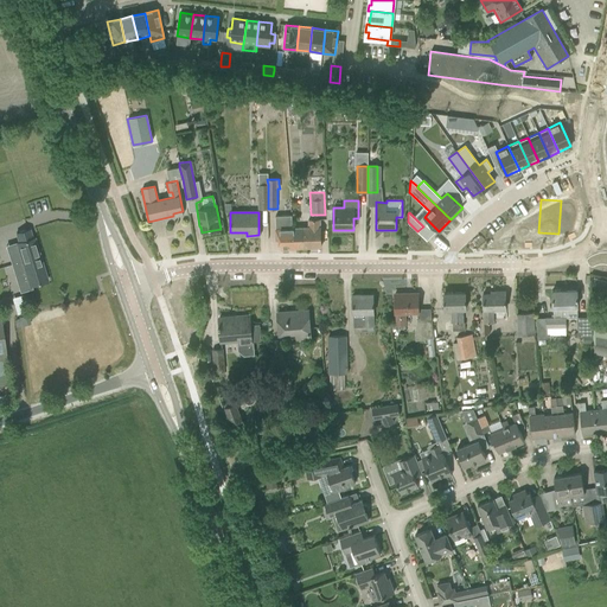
[(295,248),(295,229),(292,229),(292,216),(275,216),(275,229),(276,240),(280,240),(280,249),(295,248)]
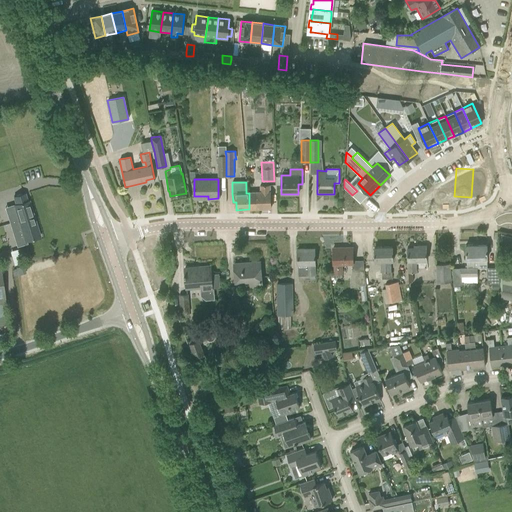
[(260,192),(249,193),(249,209),(271,208),(270,192),(269,185),(260,186),(260,192)]
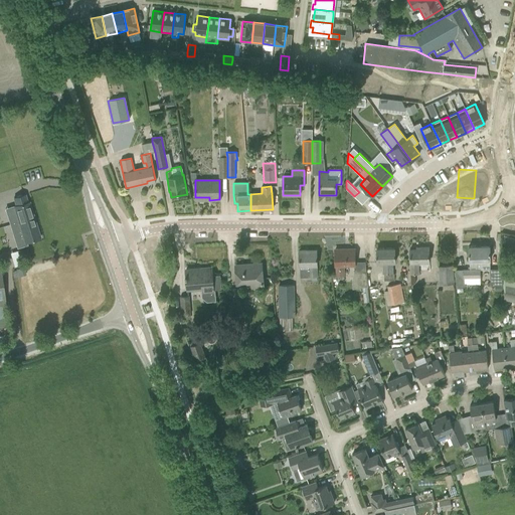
[(40,238),(28,201),(27,202),(25,194),(13,198),(16,205),(8,208),(14,226),(11,227),(17,247),(27,244),(26,242),(40,238)]
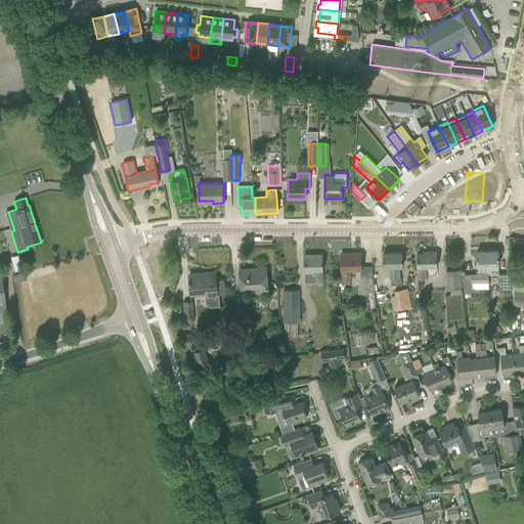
[(488,274),(488,250),(477,251),(477,266),(477,274),(462,275),(464,293),(475,293),(475,290),(487,289),(487,274),(488,274)]
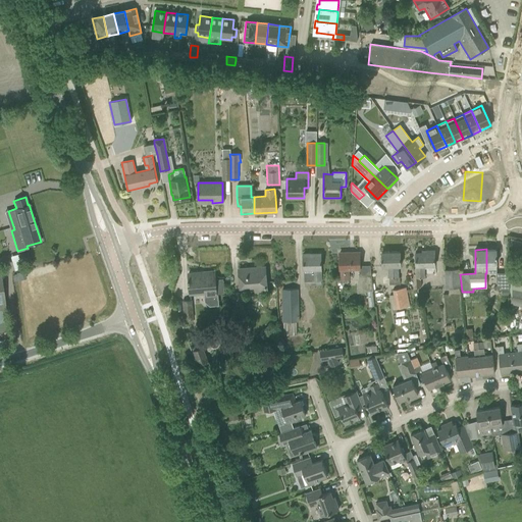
[(487,249),(486,249),(486,273),(496,273),(497,273),(496,264),(497,264),(496,249),(494,249),(494,250),(487,250),(487,249)]
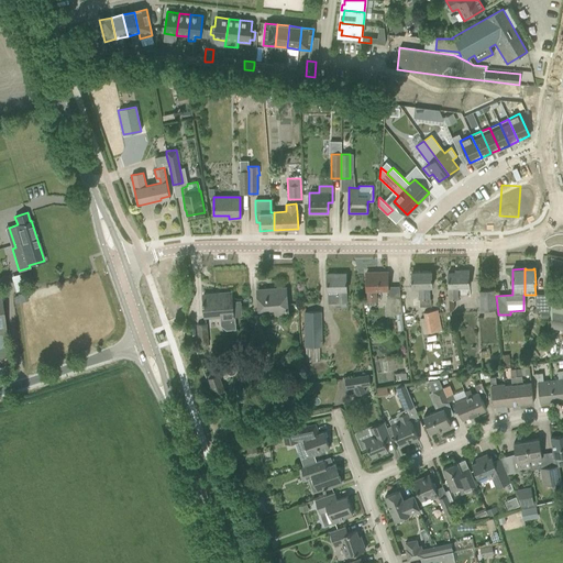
[(449,287),(448,287),(449,300),(456,300),(456,287),(468,287),(468,271),(459,271),(459,273),(448,273),(449,287)]
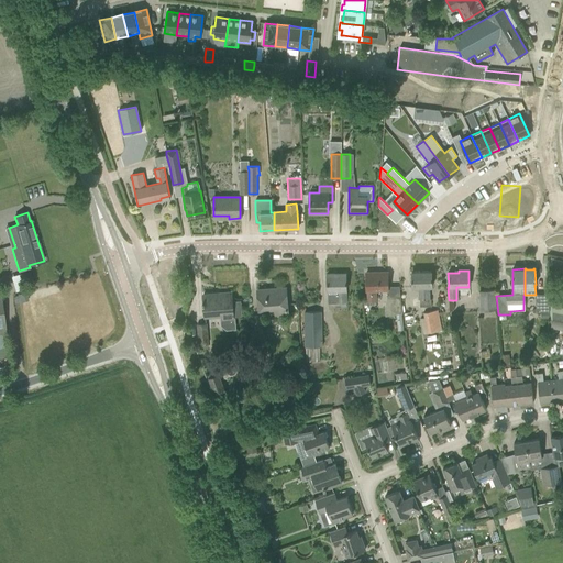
[(411,272),(411,283),(411,288),(418,287),(418,299),(420,299),(420,307),(431,306),(431,299),(429,299),(429,287),(432,287),(431,272),(411,272)]
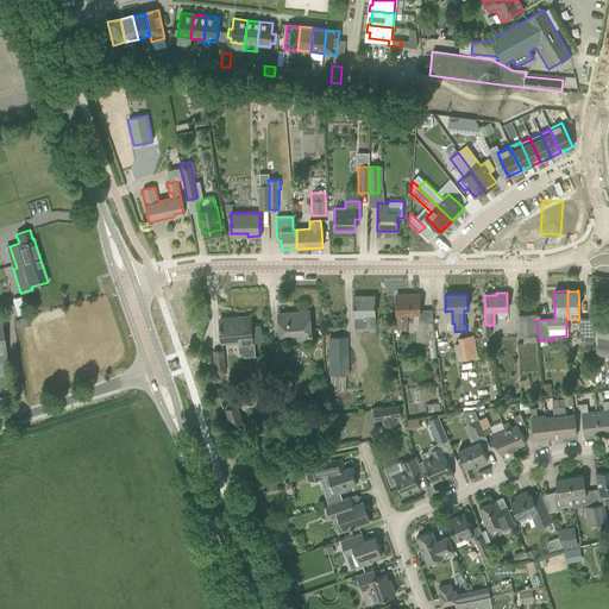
[(407,313),(418,313),(419,313),(419,311),(419,296),(406,297),(406,295),(396,295),(396,313),(397,313),(397,326),(407,326),(407,313)]
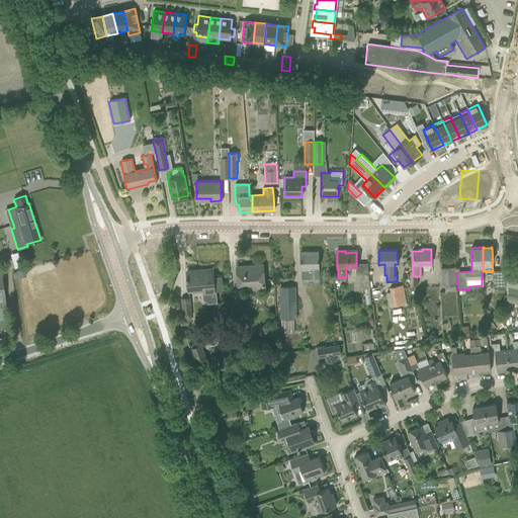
[(300,252),(300,262),(300,267),(301,267),(301,278),(311,278),(319,278),(319,267),(318,254),(310,254),(310,252),(300,252)]
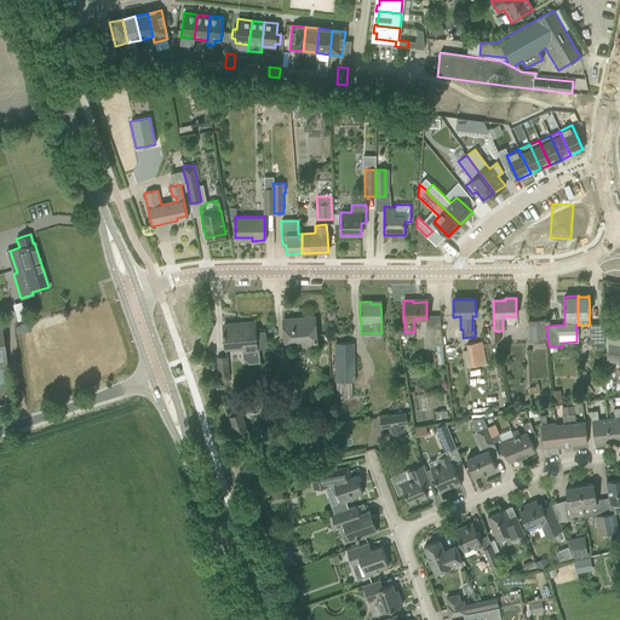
[(283,320),(285,332),(286,340),(303,339),(303,348),(317,346),(314,317),(303,317),(303,319),(297,319),(283,320)]
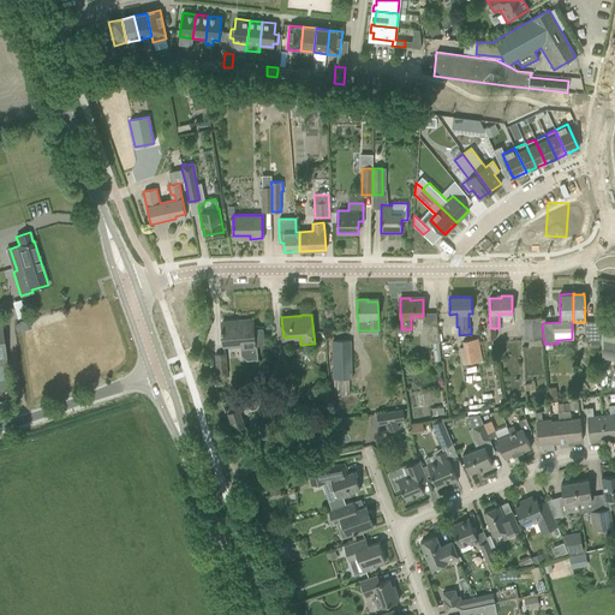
[(523,318),(524,340),(541,339),(541,317),(523,318)]
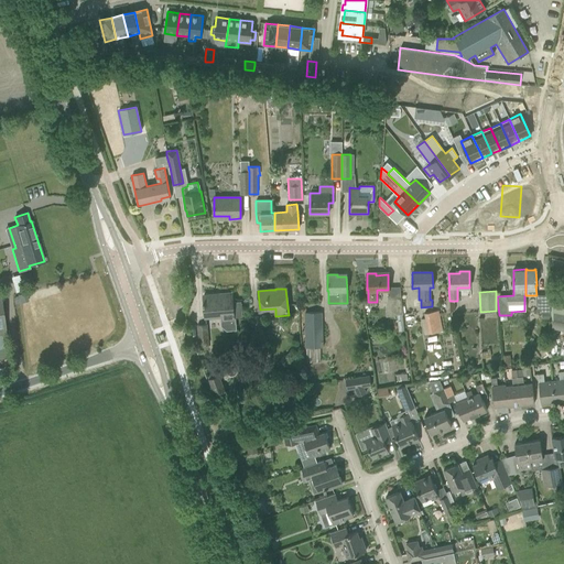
[(203,303),(203,306),(204,306),(205,316),(219,315),(221,326),(226,331),(235,331),(234,320),(232,307),(231,296),(221,297),(221,299),(217,299),(217,294),(203,295),(204,303),(203,303)]
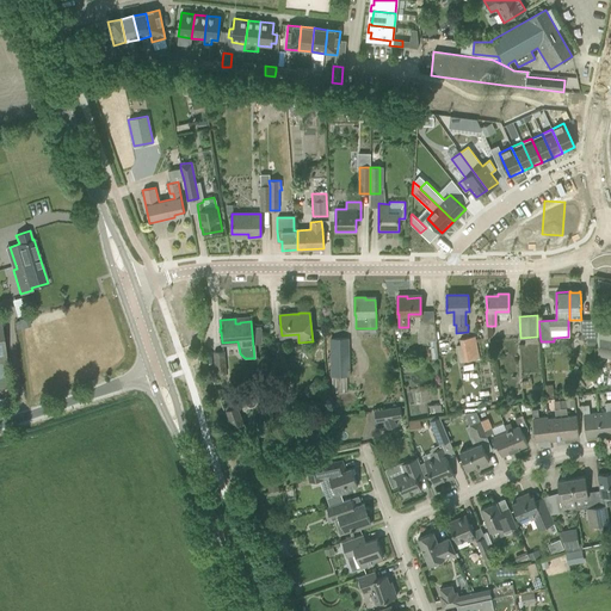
[(594,320),(581,320),(580,320),(581,338),(596,338),(594,320)]
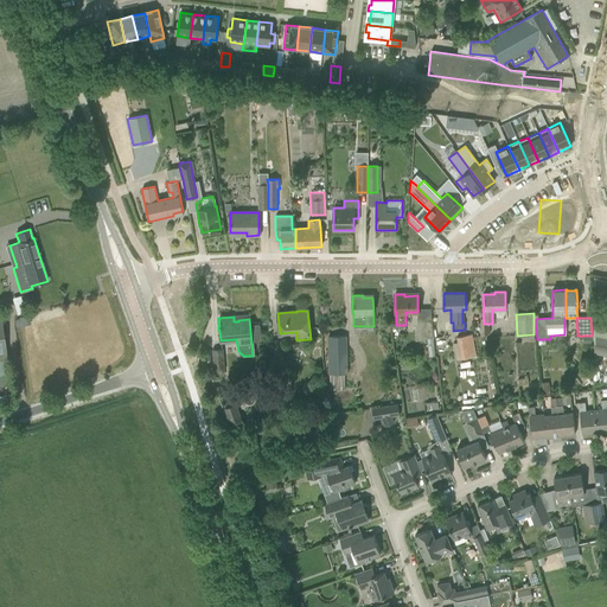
[(432,319),(420,320),(422,339),(427,339),(433,338),(432,319)]
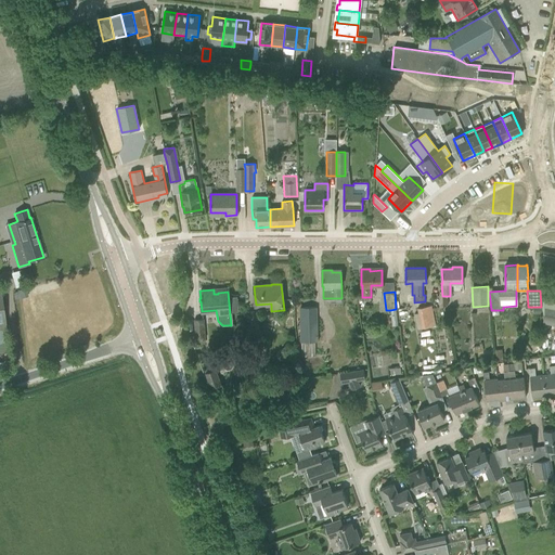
[(554,315),(554,298),(541,296),(544,307),(544,314),(554,315)]
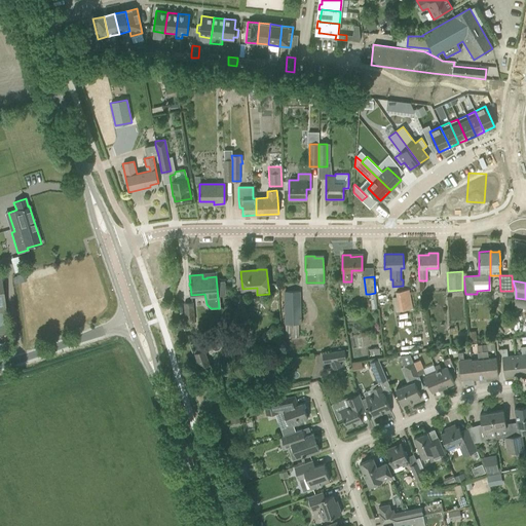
[(301,325),(300,291),(285,291),(286,325),(286,338),(299,337),(299,325),(301,325)]
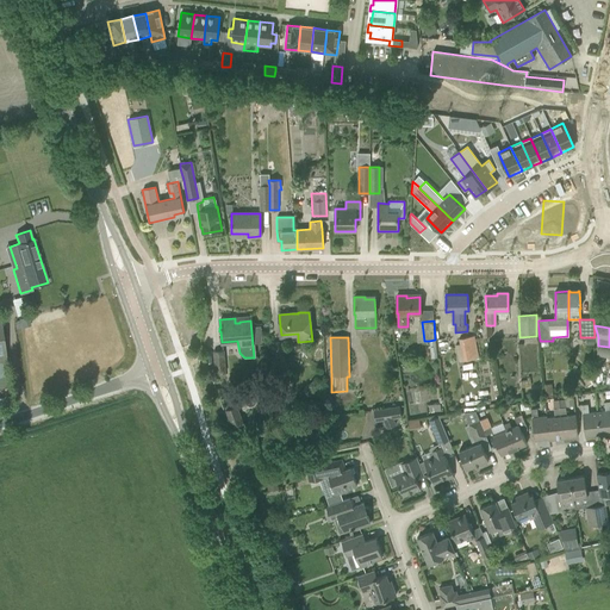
[(458,340),(461,361),(478,359),(474,337),(458,340)]
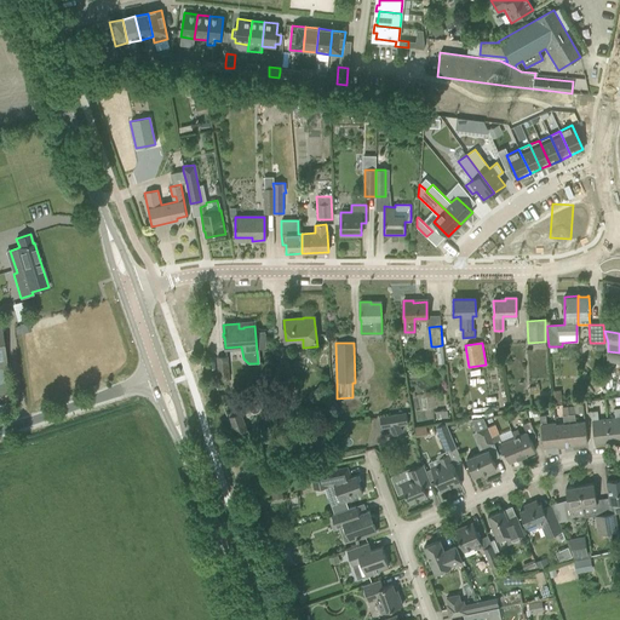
[(292,368),(288,368),(286,348),(275,349),(279,388),(293,386),(292,368)]
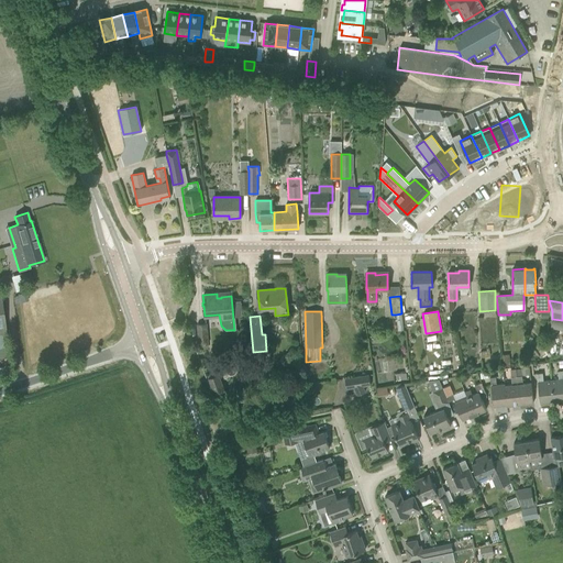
[(197,324),(199,342),(199,344),(208,343),(206,324),(197,324)]
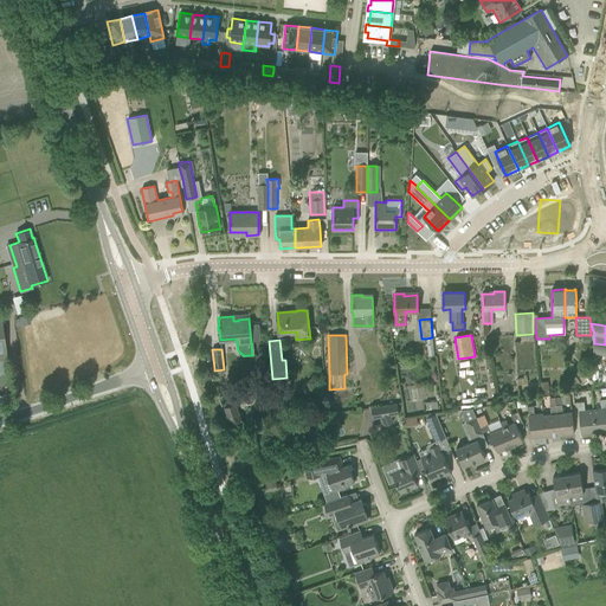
[(601,408),(593,410),(595,431),(605,430),(605,398),(600,400),(601,408)]
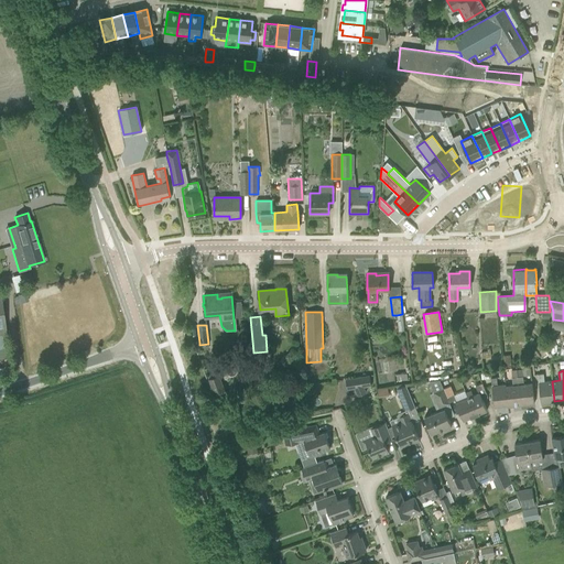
[(554,401),(552,381),(544,382),(543,373),(538,375),(539,382),(541,403),(554,401)]
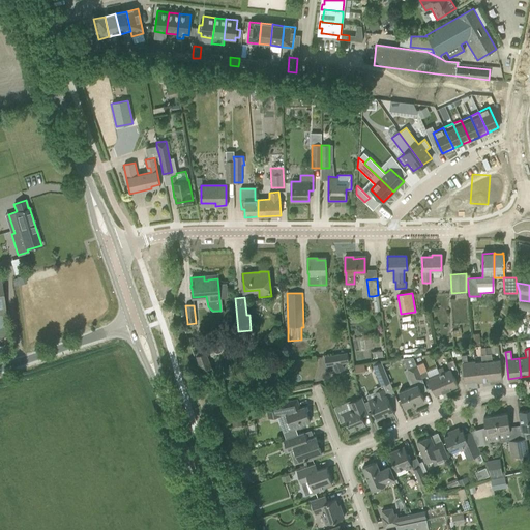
[(342,364),(348,363),(347,353),(324,356),(325,366),(332,365),(335,373),(344,370),(342,364)]
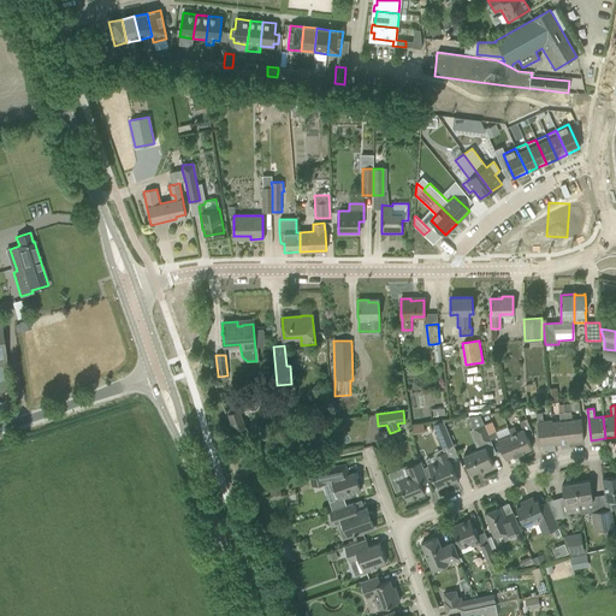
[(238,413),(238,412),(229,415),(236,436),(247,431),(243,421),(242,421),(240,412),(238,413)]
